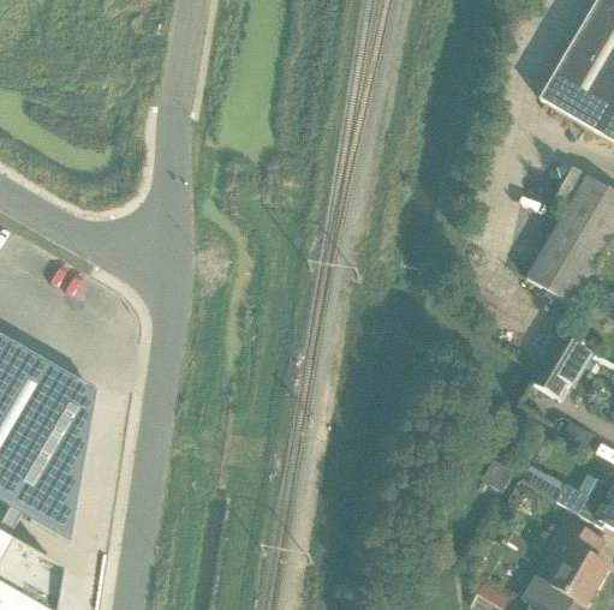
[(0,0),(0,52),(4,54),(27,15),(0,0)]
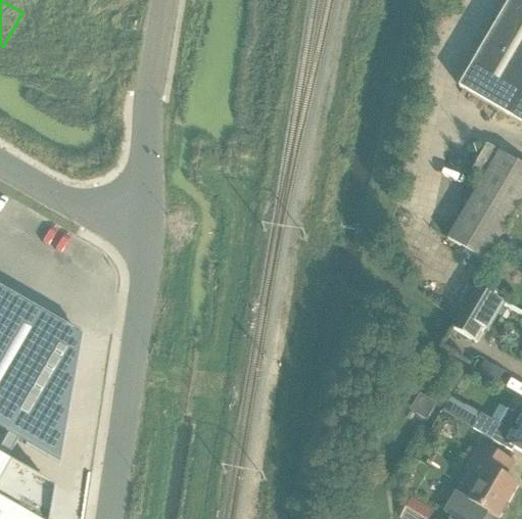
[(513,0),(463,85),(521,119),(521,0),(513,0)]
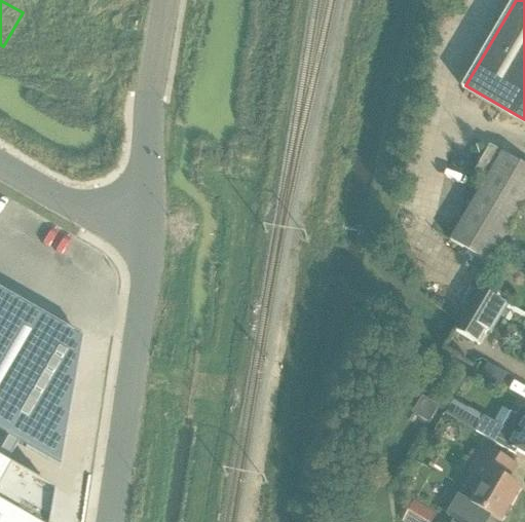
[(23,12),(4,46),(27,60),(45,25),(23,12)]
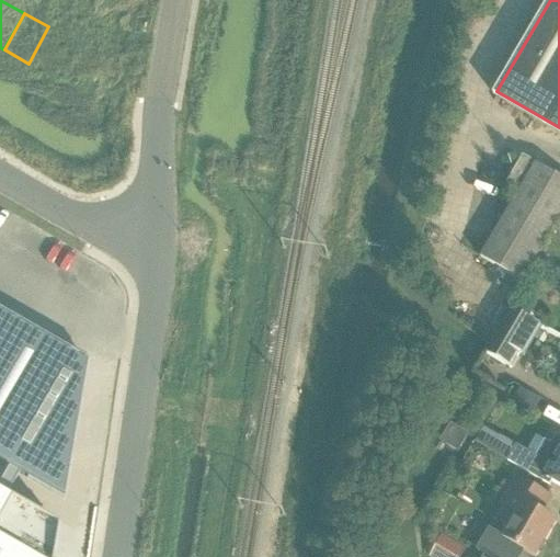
[(48,26),(29,64),(64,70),(78,44),(48,26)]
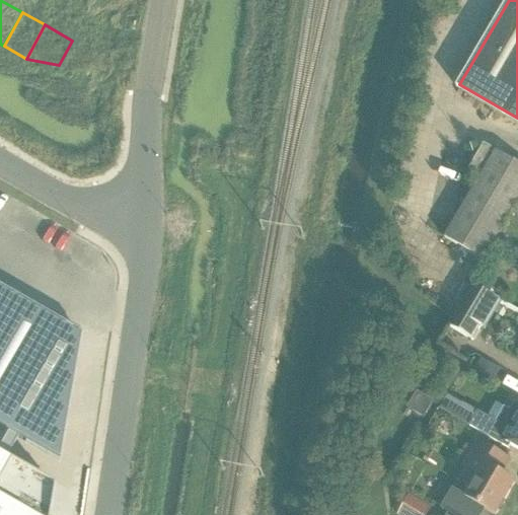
[(72,41),(59,65),(101,73),(98,56),(72,41)]
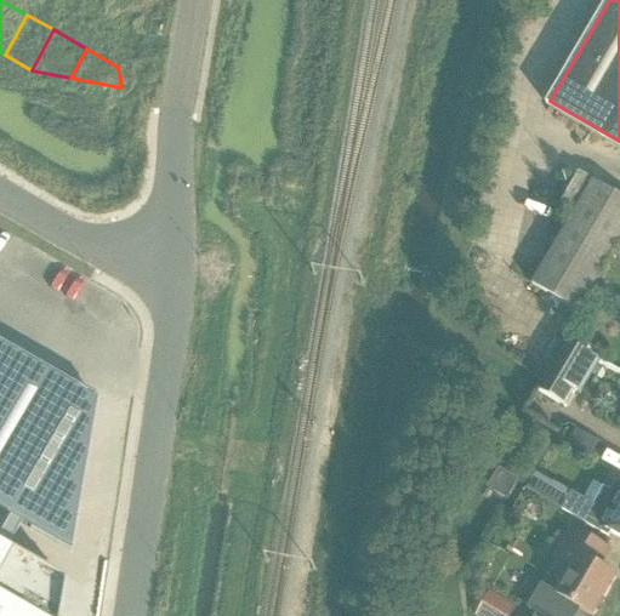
[(581,308),(619,241),(619,189),(582,169),(563,200),(578,209),(535,280),(581,308)]
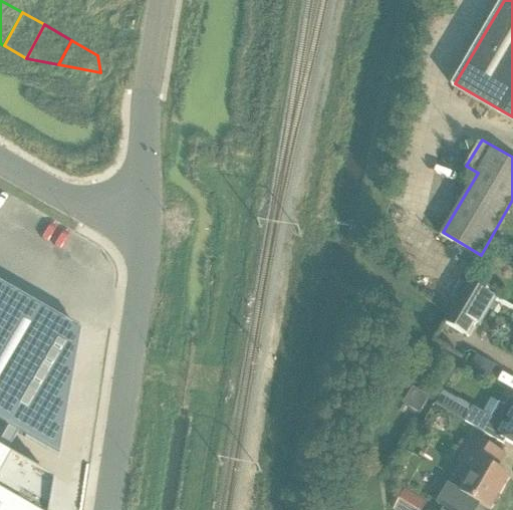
[(470,333),(494,292),(469,277),(446,318),(470,333)]
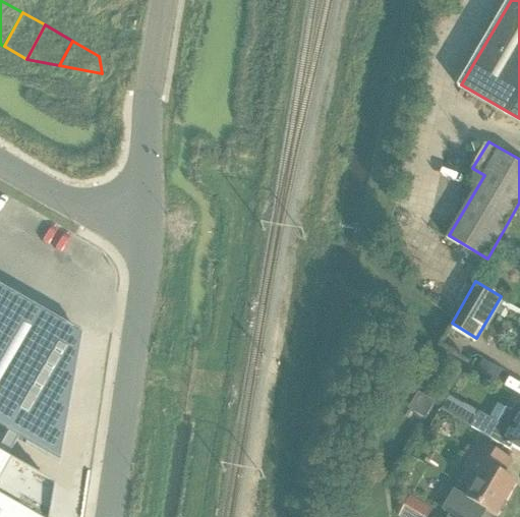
[(81,332),(0,286),(0,426),(59,460),(81,332)]
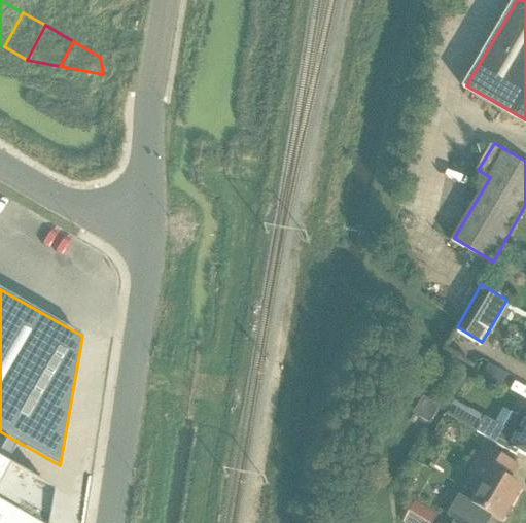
[(489,361),(483,372),(501,382),(507,372),(489,361)]
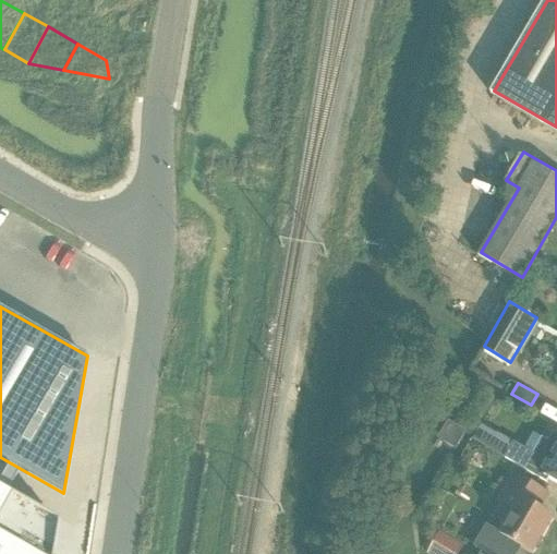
[(450,418),(442,433),(456,442),(465,426),(450,418)]
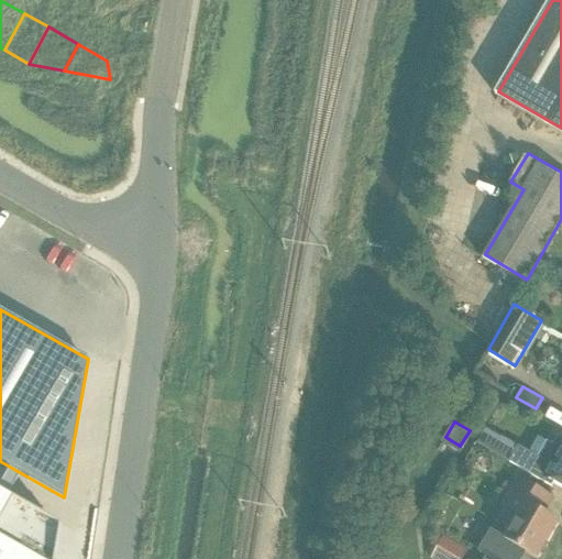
[(519,444),(510,459),(524,466),(527,468),(547,479),(548,475),(549,474),(561,481),(561,433),(555,442),(549,438),(540,455),(532,450),(519,444)]
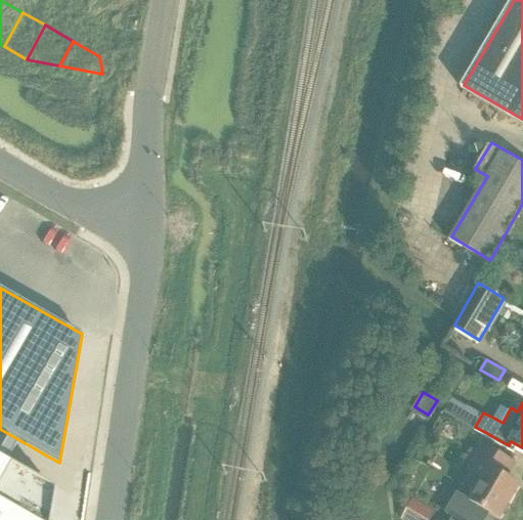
[(441,432),(435,428),(430,437),(436,441),(441,432)]
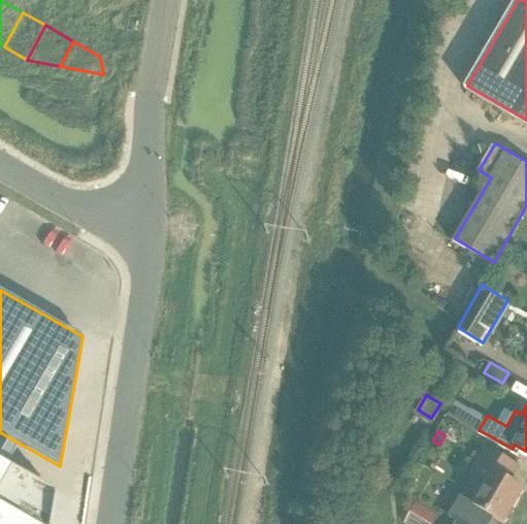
[(461,493),(450,513),(467,523),(488,523),(494,513),(506,520),(526,487),(512,478),(520,463),(508,456),(513,449),(494,438),(490,445),(488,444),(471,470),(487,480),(473,500),(461,493)]
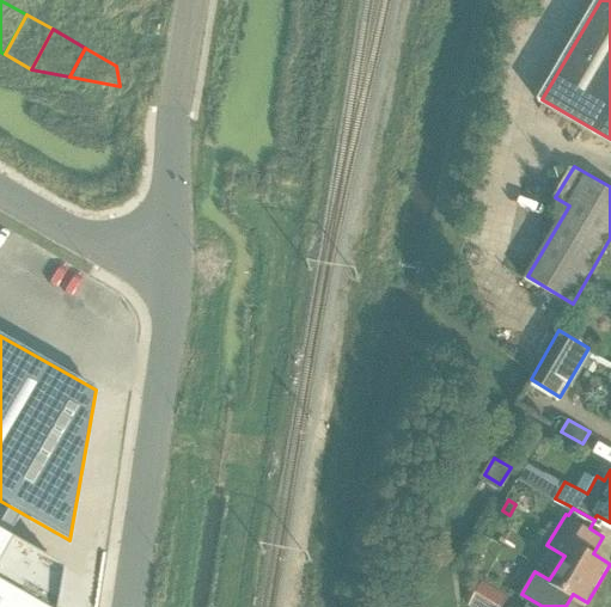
[(486,578),(478,590),(505,606),(512,594),(486,578)]
